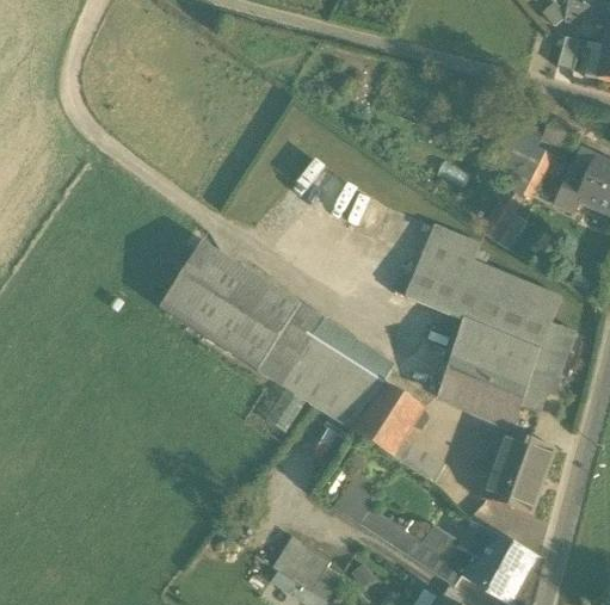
[(565,19),(566,13),(555,0),(542,11),(555,25),(562,19),(565,19)]
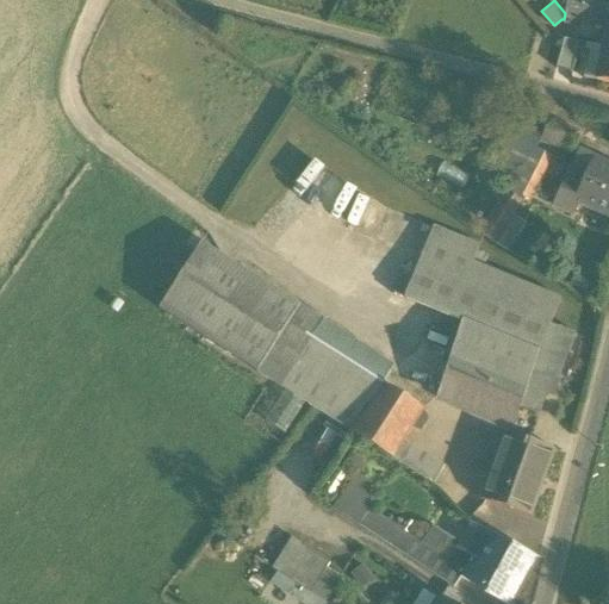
[(583,13),(607,18),(608,6),(585,2),(573,0),(567,0),(565,13),(564,19),(582,22),(583,13)]
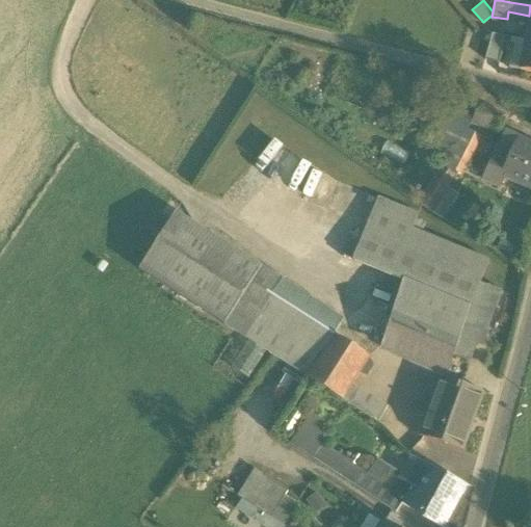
[(485,56),(499,59),(506,33),(493,30),(485,56)]
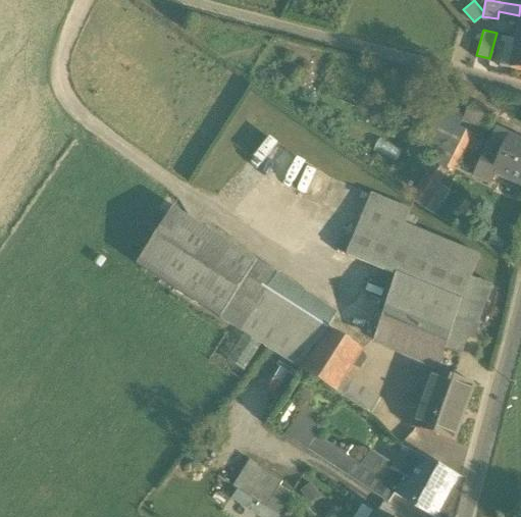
[(500,63),(510,65),(515,36),(502,33),(501,40),(504,40),(500,63)]
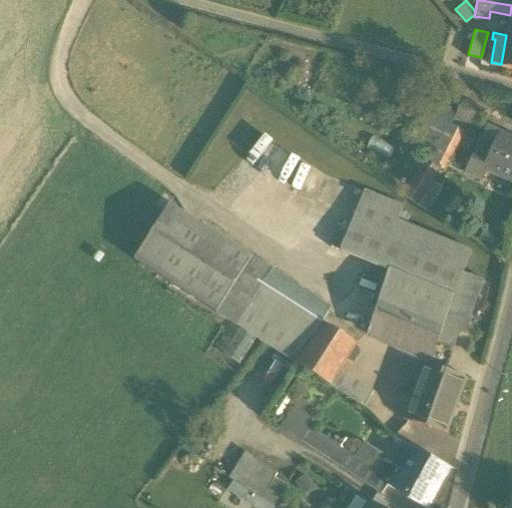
[(511,35),(506,35),(501,64),(511,66),(511,35)]
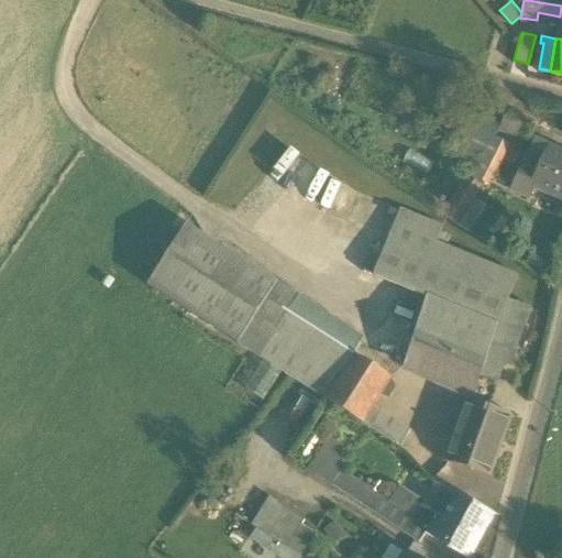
[(453,163),(469,171),(475,175),(485,156),(496,134),(502,122),(508,107),(494,101),(482,128),(473,123),(453,163)]
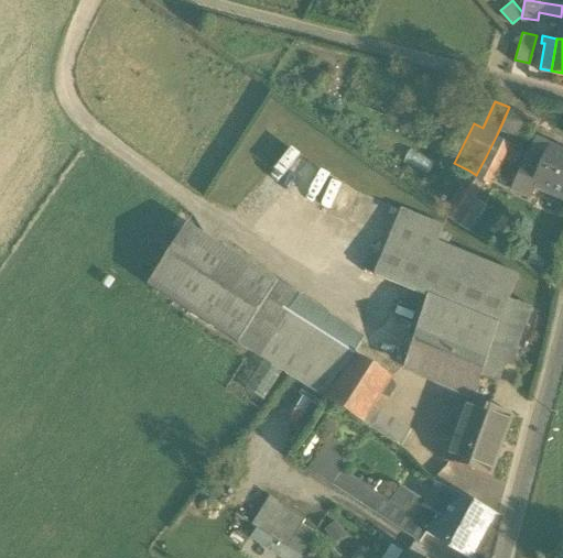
[(502,122),(531,135),(538,120),(509,107),(502,122)]
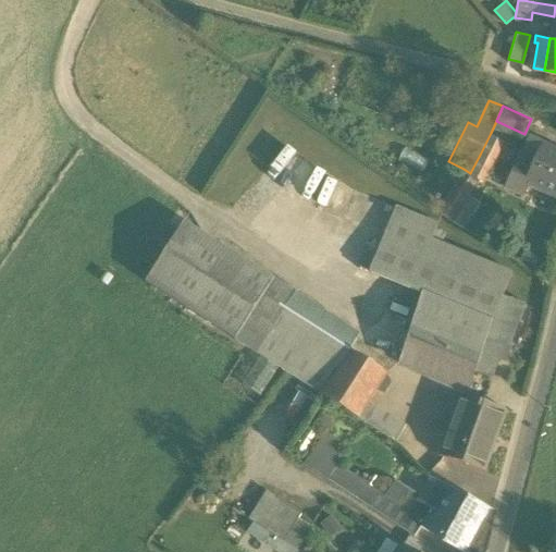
[(478,178),(483,180),(504,138),(491,133),(480,155),(470,173),(469,173),(478,178)]
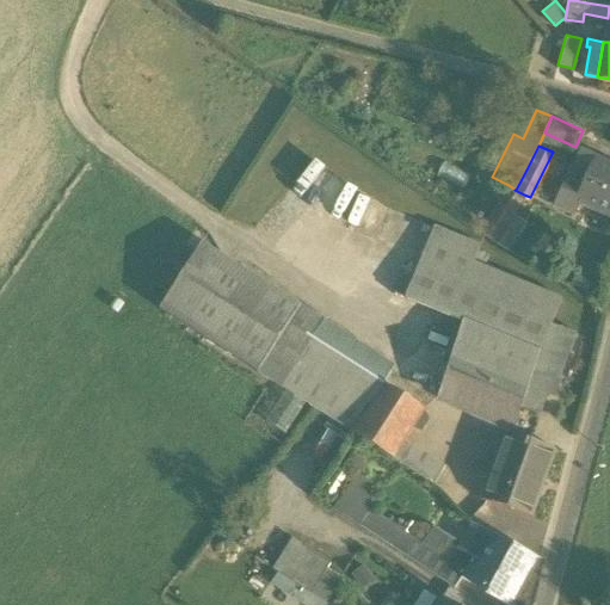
[(586,176),(587,176),(597,154),(580,147),(571,168),(586,176)]
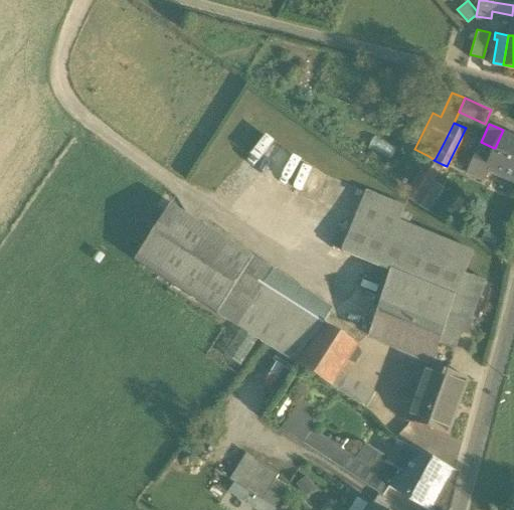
[(490,170),(513,181),(513,135),(503,130),(495,148),(494,148),(485,166),(485,167),(490,170)]
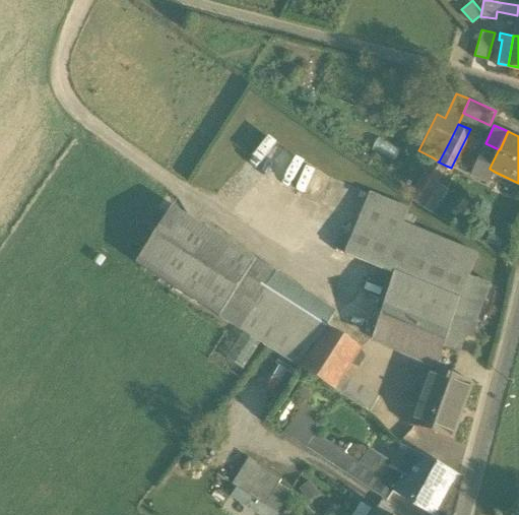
[(438,162),(439,162),(433,157),(423,175),(435,185),(446,166),(438,162)]
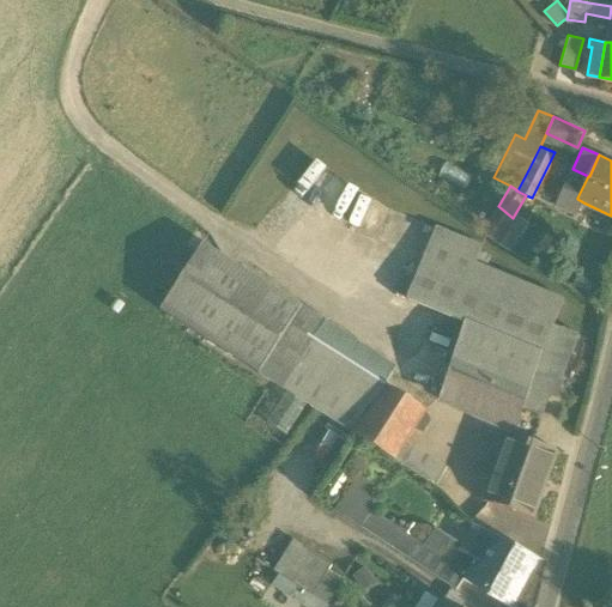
[(497,240),(513,218),(498,206),(482,229),(497,240)]
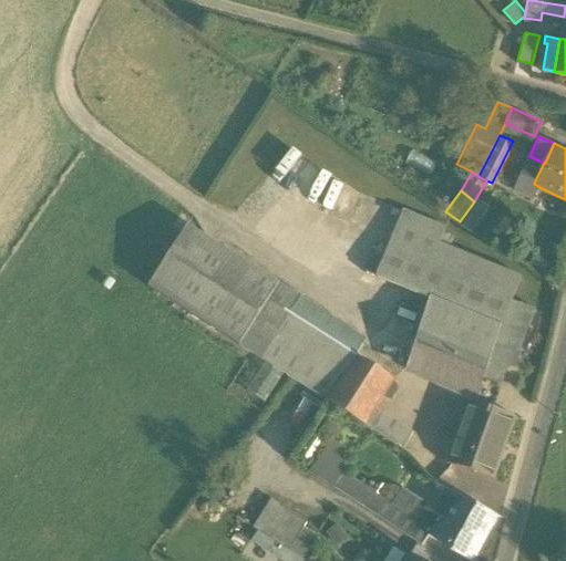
[(521,273),(449,245),(439,240),(443,229),(445,225),(402,207),(376,272),(429,294),(429,293),(501,323),(511,297),(521,273)]
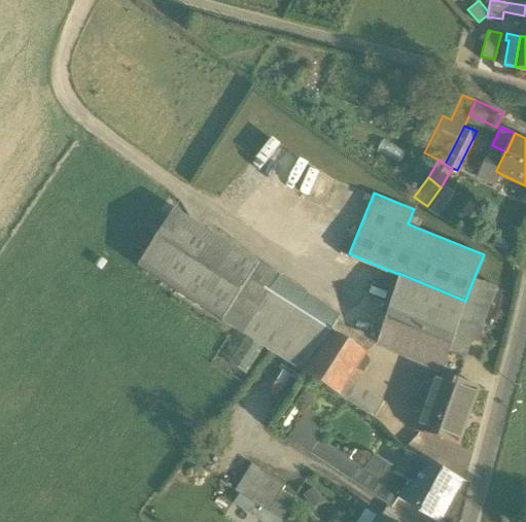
[(138,264),(222,317),(258,262),(174,207),(138,264)]
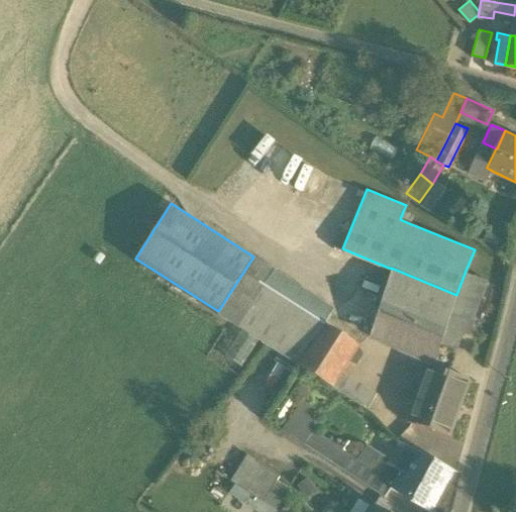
[(413,213),(404,209),(400,219),(409,223),(413,213)]
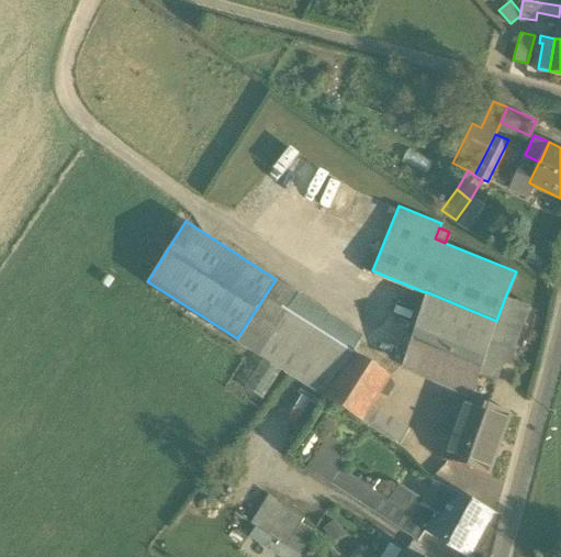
[(237,338),(259,353),(299,293),(276,279),(237,338)]
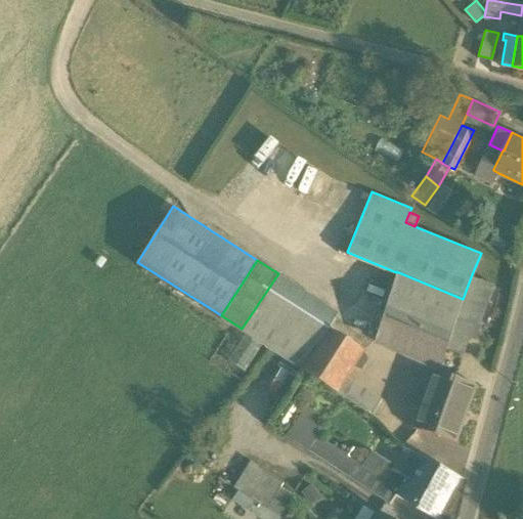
[(458,314),(463,299),(396,271),(396,272),(375,337),(439,363),(440,363),(458,314)]
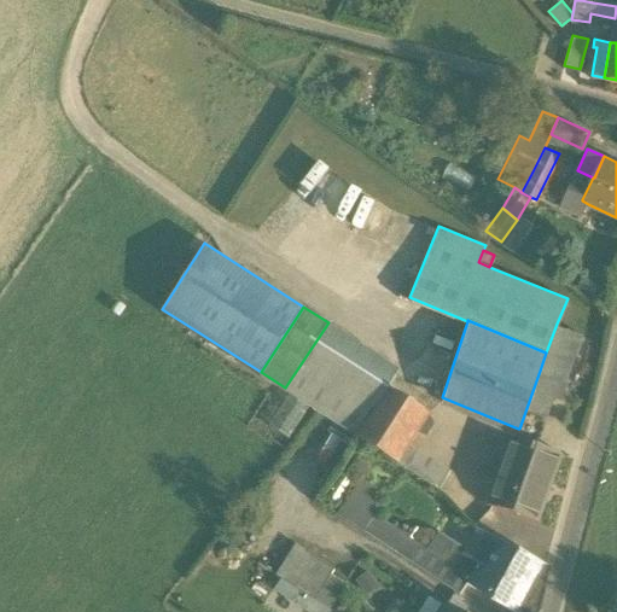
[(285,388),(356,433),(388,384),(389,385),(395,374),(365,347),(329,322),(285,388)]
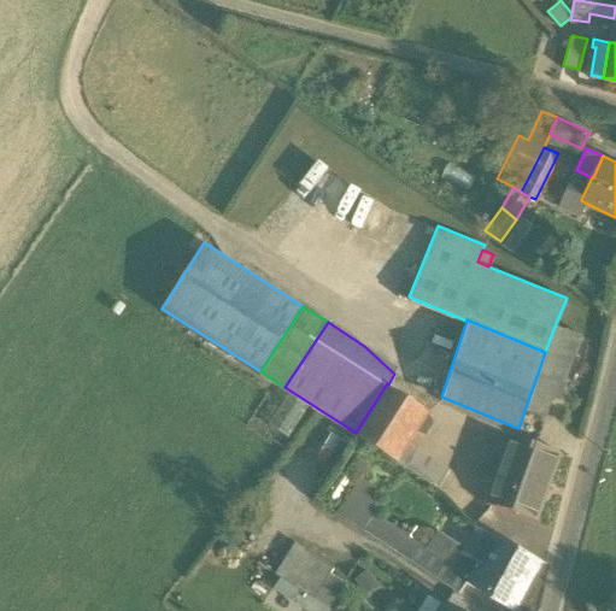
[(581,332),(556,323),(545,352),(539,370),(565,379),(581,332)]
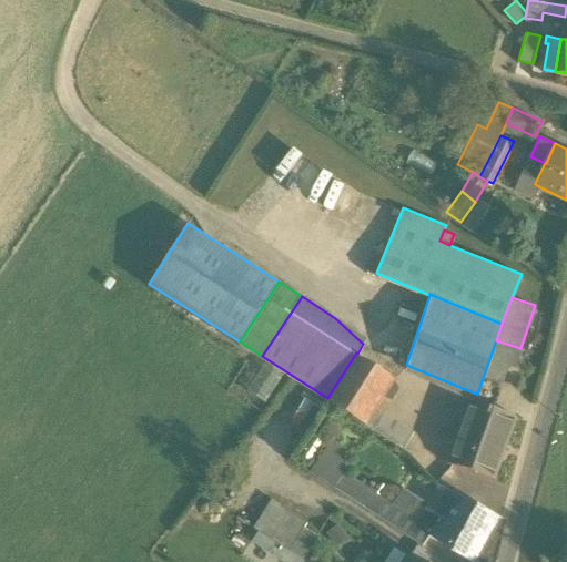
[(447,460),(495,478),(502,457),(496,455),(510,412),(494,406),(509,361),(515,364),(520,348),(496,340),(477,394),(476,394),(475,400),(469,398),(462,419),(465,420),(457,441),(454,440),(447,460)]
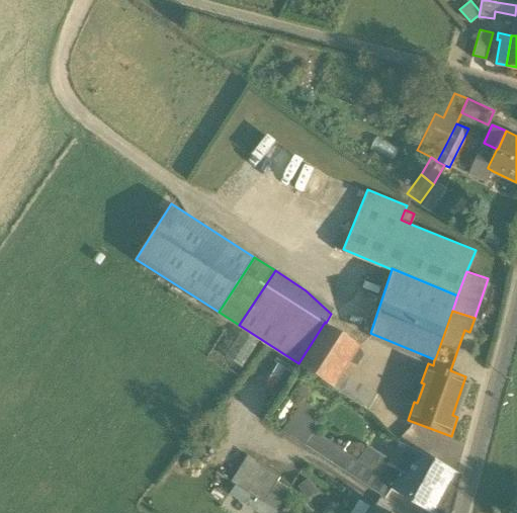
[(298,363),(333,387),(342,371),(359,344),(326,323),(325,322),(298,363)]
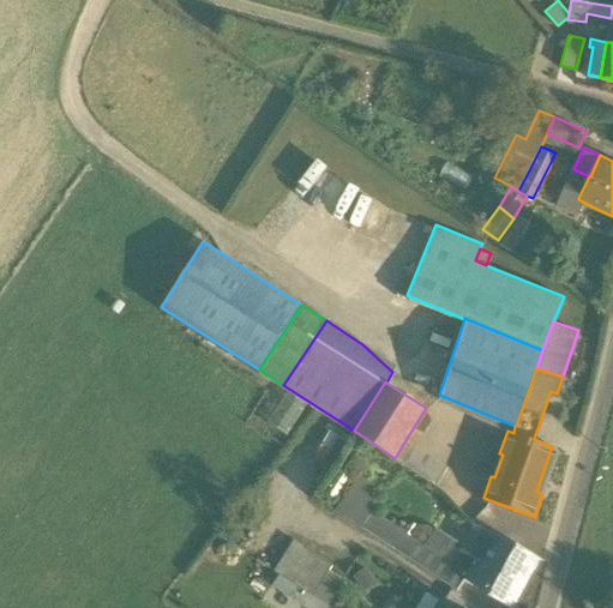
[(446,467),(406,440),(395,458),(436,485),(446,467)]
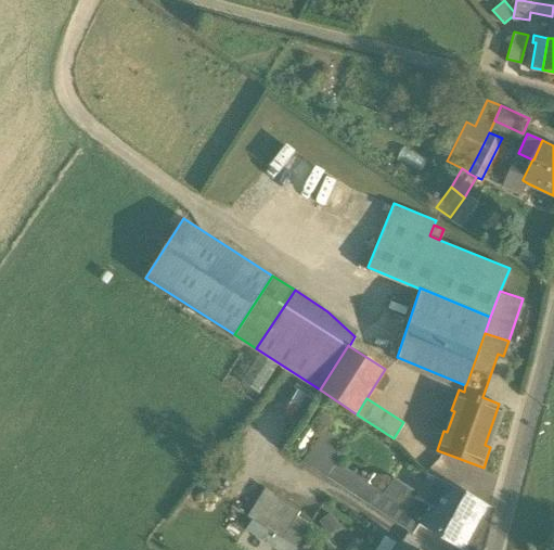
[(485,445),(490,447),(505,406),(499,404),(485,445)]
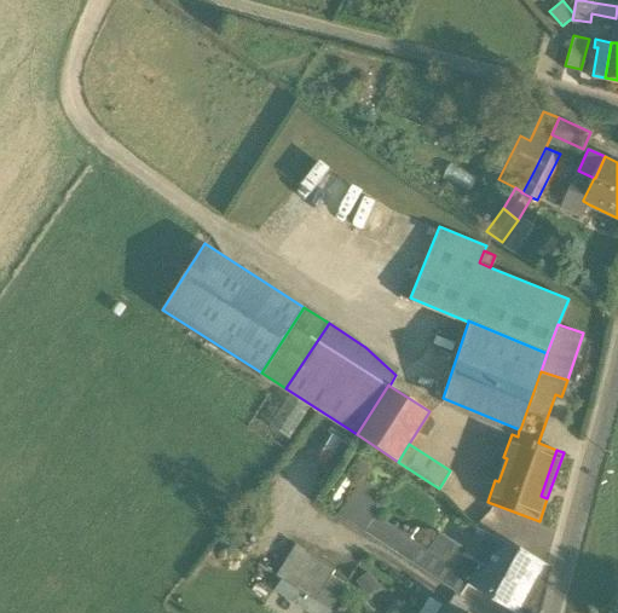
[(507,458),(503,457),(495,480),(498,481),(507,458)]
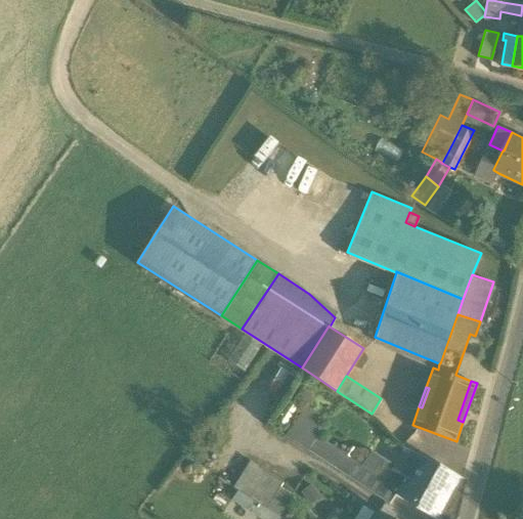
[(396,490),(439,516),(461,475),(419,453),(406,474),(397,489),(396,490)]
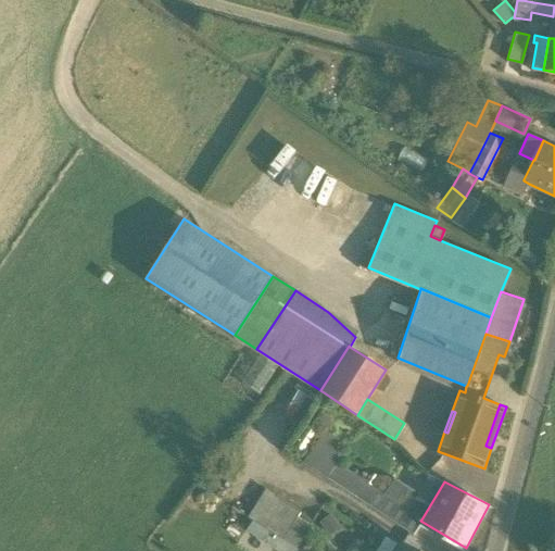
[(399,506),(421,520),(431,503),(419,496),(421,492),(411,487),(399,506)]
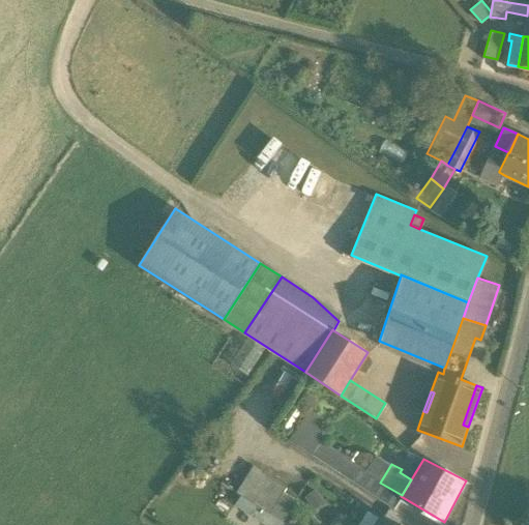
[(265,470),(247,497),(270,512),(288,486),(265,470)]
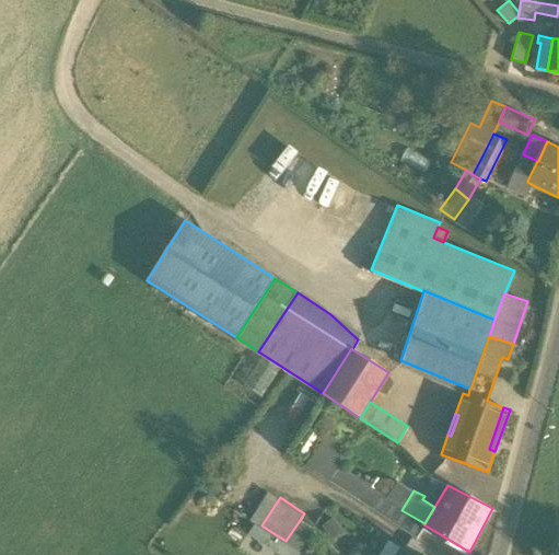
[(298,548),(286,541),(261,525),(261,524),(255,534),(287,554),(293,554),(297,550),(298,548)]
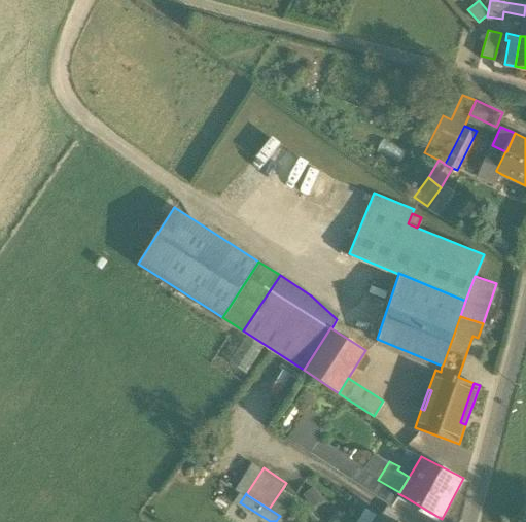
[(395,521),(383,513),(376,521),(395,521)]
